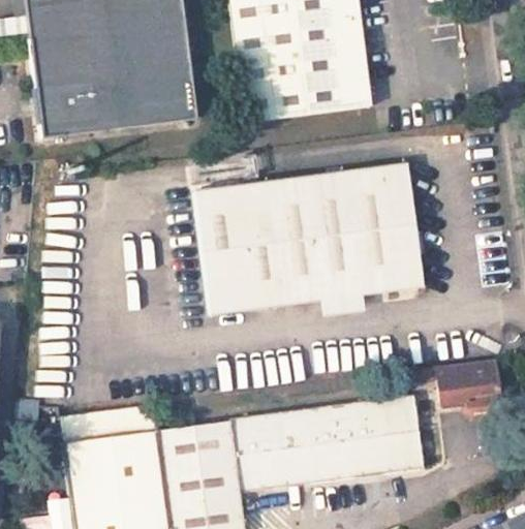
[(180,0),(24,0),(41,133),(194,115),(180,0)]
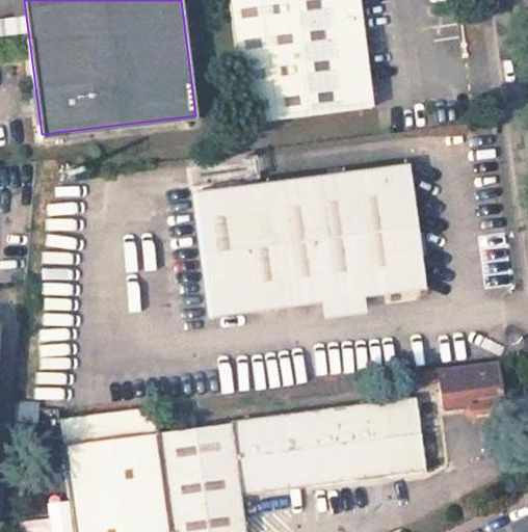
[(375,106),(361,0),(231,0),(247,124),(375,106)]
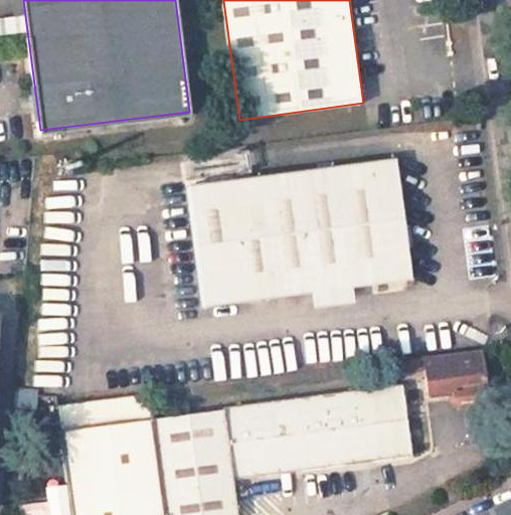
[(205,307),(412,278),(397,160),(191,187),(205,307)]
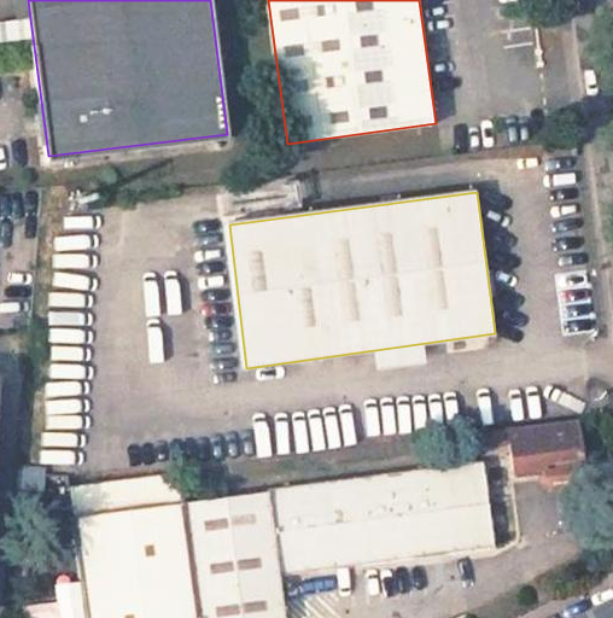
[(547,462),(583,458),(578,419),(513,427),(519,472),(547,468),(547,462)]
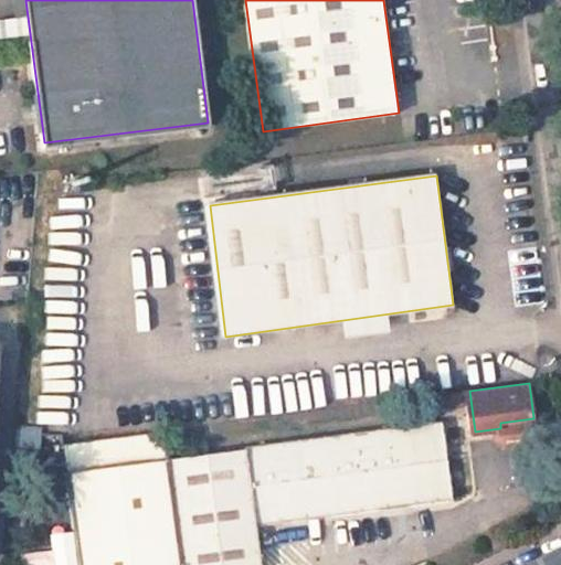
[(500,428),(501,434),(535,429),(533,418),(500,423),(500,428)]
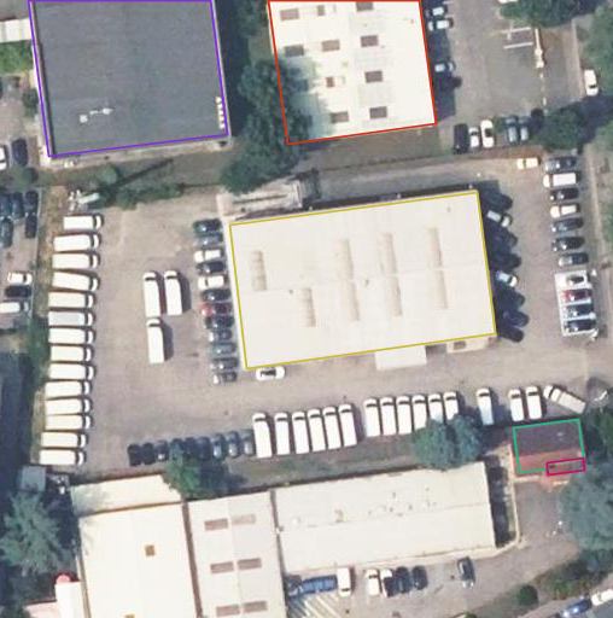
[(497,547),(485,460),(270,489),(272,491),(187,502),(184,471),(74,485),(79,516),(77,518),(89,617),(287,617),(282,575),(497,547)]
